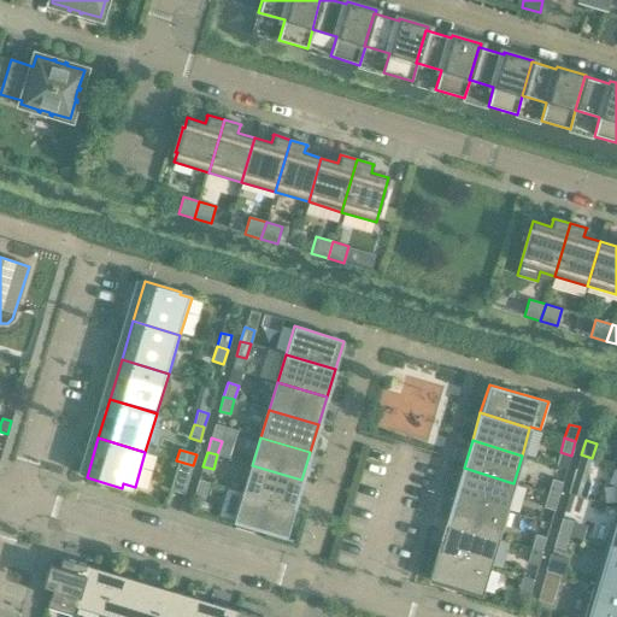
[(588,472),(592,458),(581,454),(577,469),(588,472)]
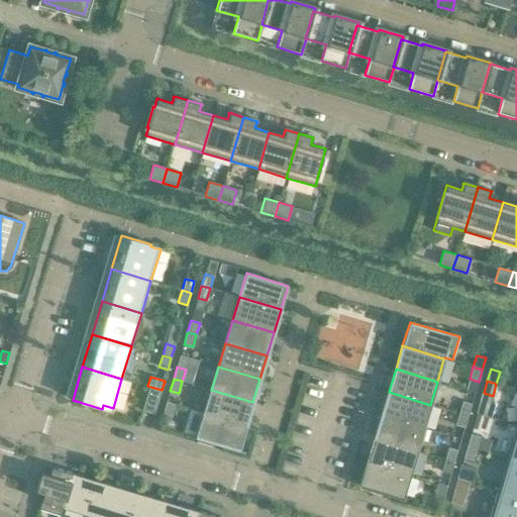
[(162,391),(149,387),(142,411),(154,415),(162,391)]
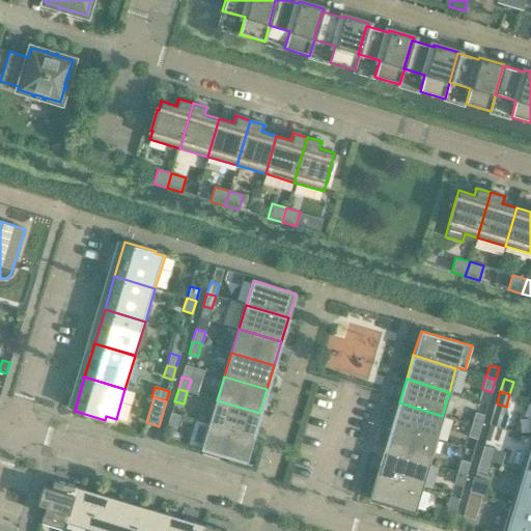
[(210,424),(252,437),(259,413),(217,400),(210,424)]
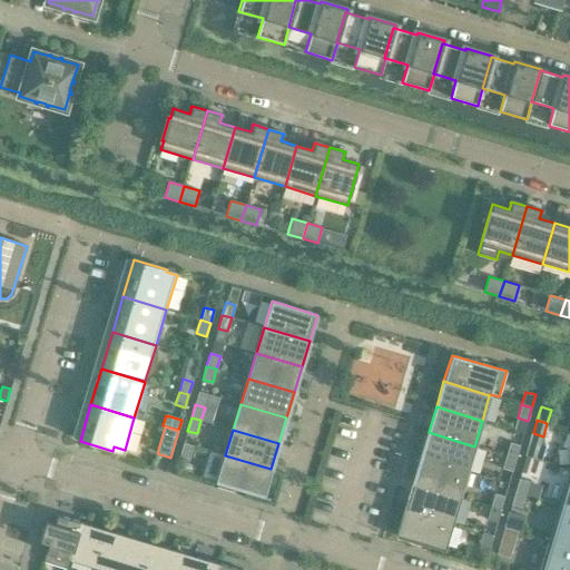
[(474,446),(429,432),(421,458),(467,472),(474,446)]
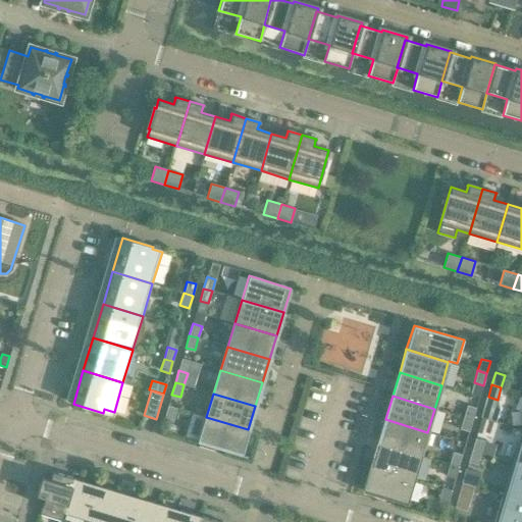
[(176,408),(168,406),(164,418),(173,420),(176,408)]
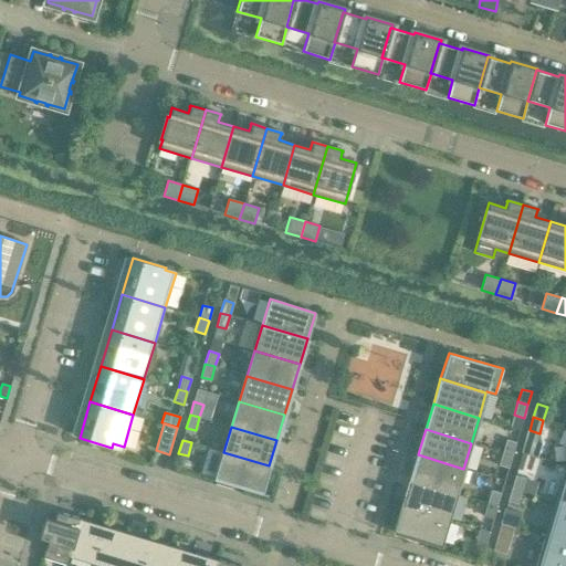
[(506,440),(503,452),(512,456),(516,442),(506,440)]
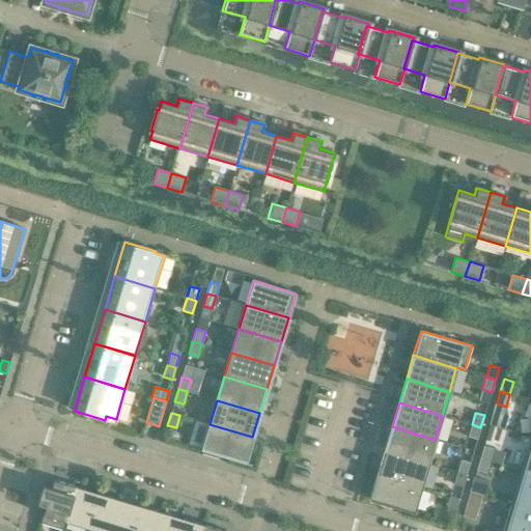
[(245,462),(252,437),(210,424),(202,449),(245,462)]
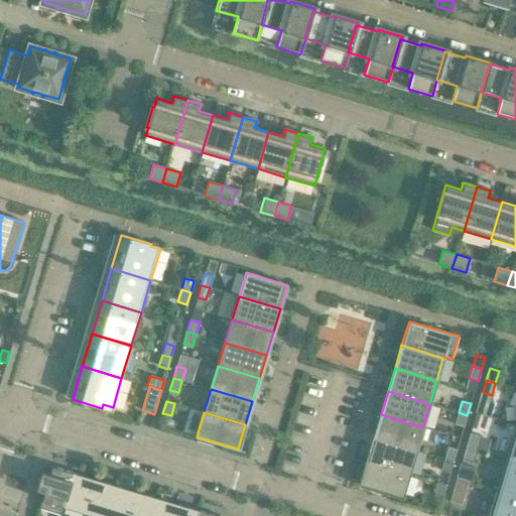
[(464,427),(467,415),(459,412),(455,424),(464,427)]
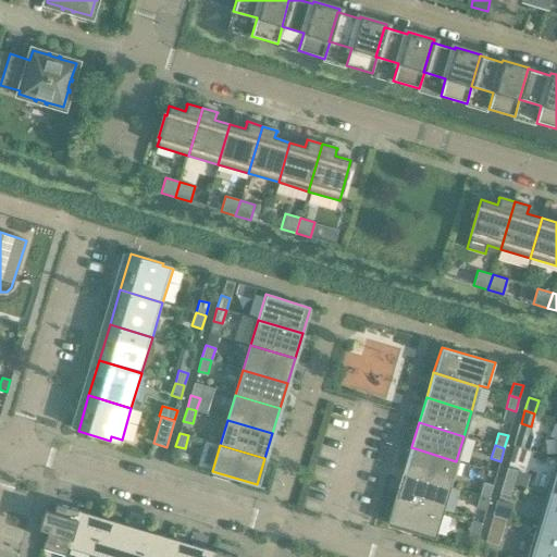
[(456,461),(411,447),(404,472),(448,486),(456,461)]
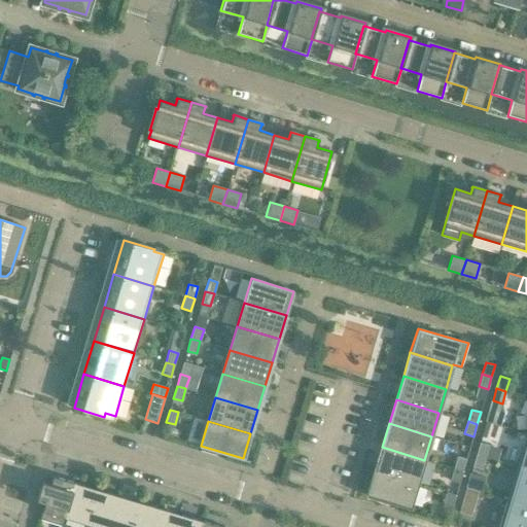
[(526,433),(517,466),(526,469),(526,433)]
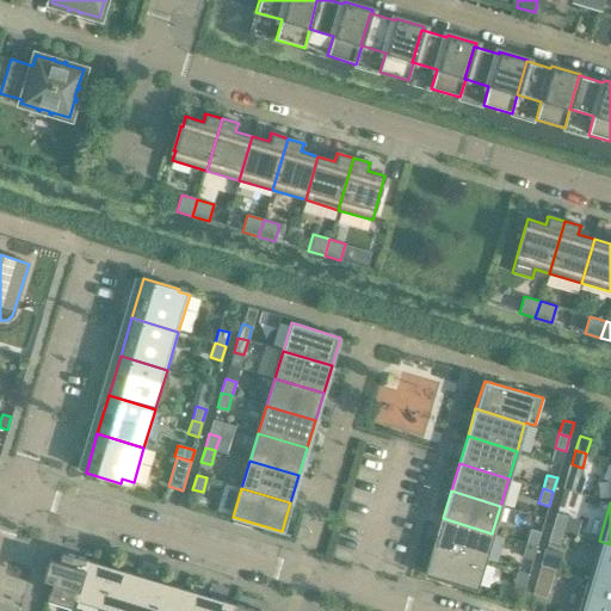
[(557,513),(553,528),(563,530),(567,516),(557,513)]
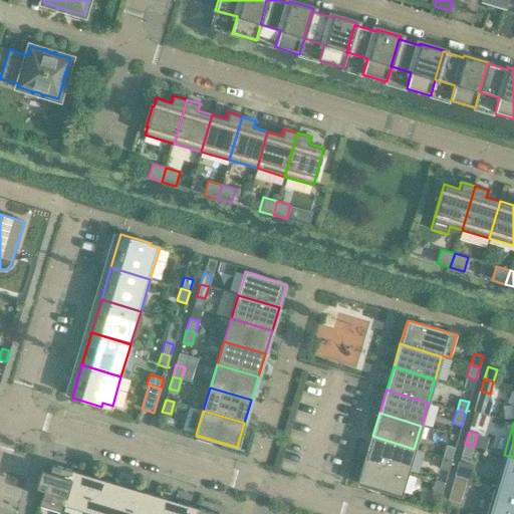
[(414,449),(372,436),(365,459),(407,472),(414,449)]
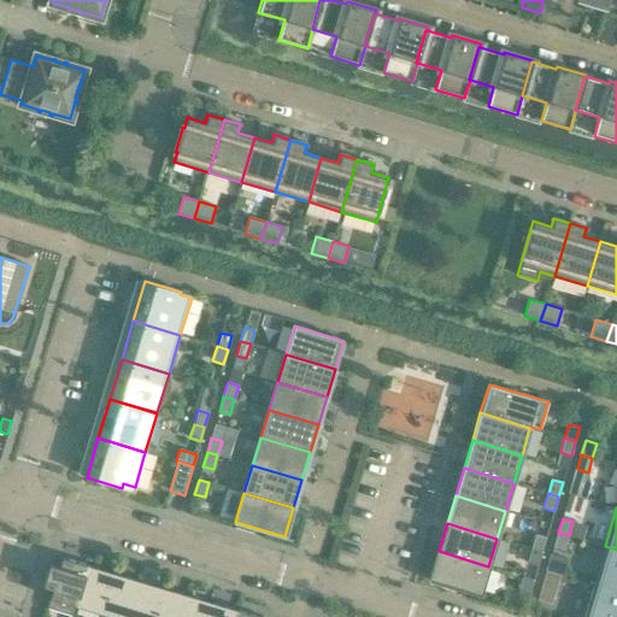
[(564,550),(569,535),(558,533),(553,546),(564,550)]
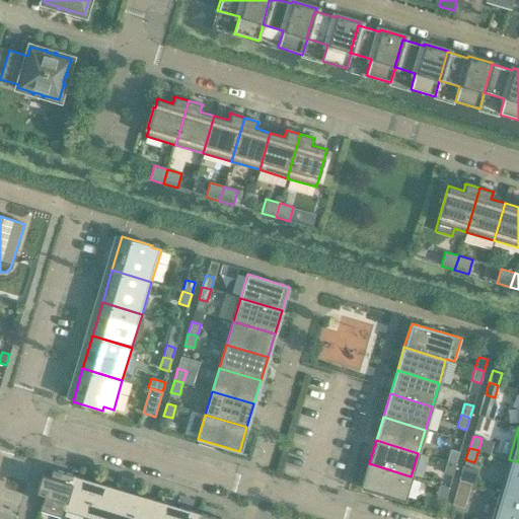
[(450,450),(447,461),(456,464),(459,452),(450,450)]
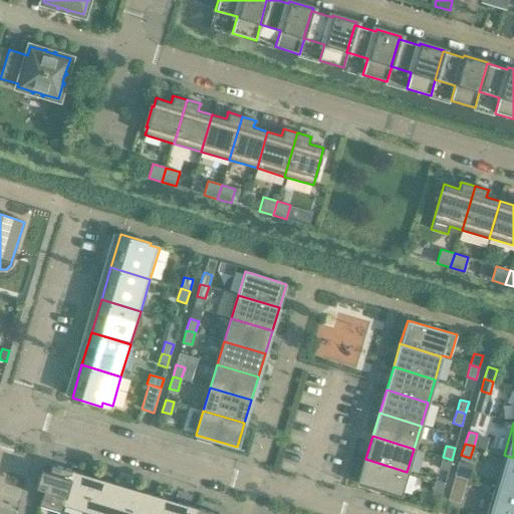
[(513,458),(504,455),(494,488),(513,493),(513,458)]
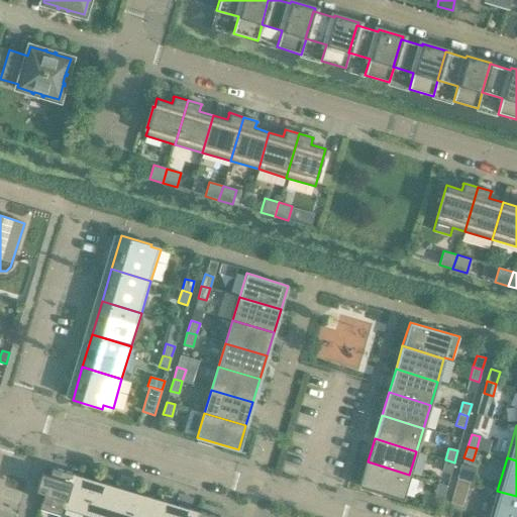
[(450,475),(454,462),(445,459),(441,472),(450,475)]
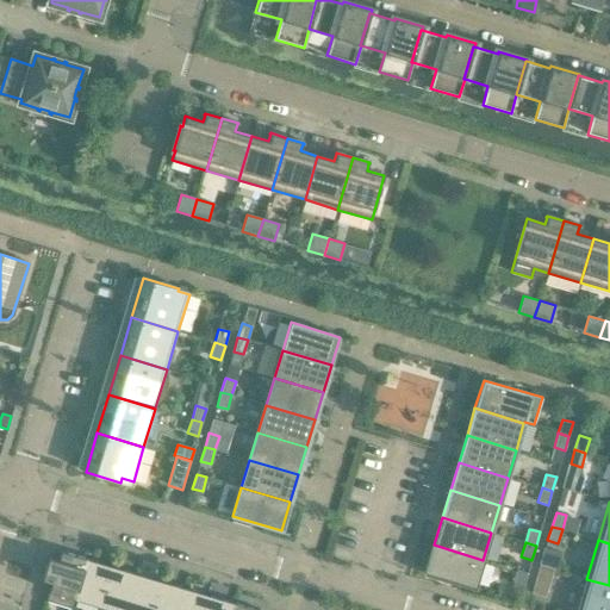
[(474,587),(483,560),(434,545),(425,573),(474,587)]
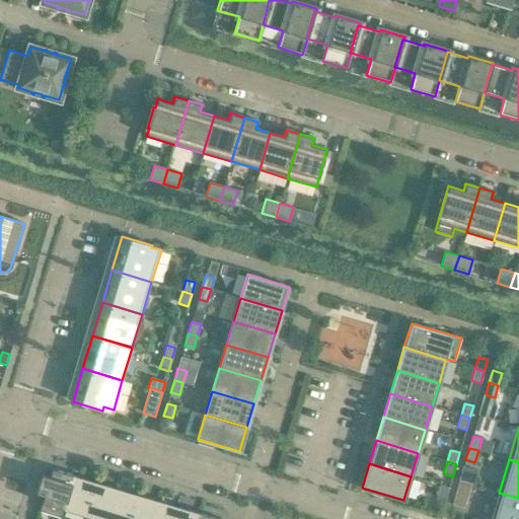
[(463,466),(459,480),(471,485),(474,486),(478,471),(463,466)]
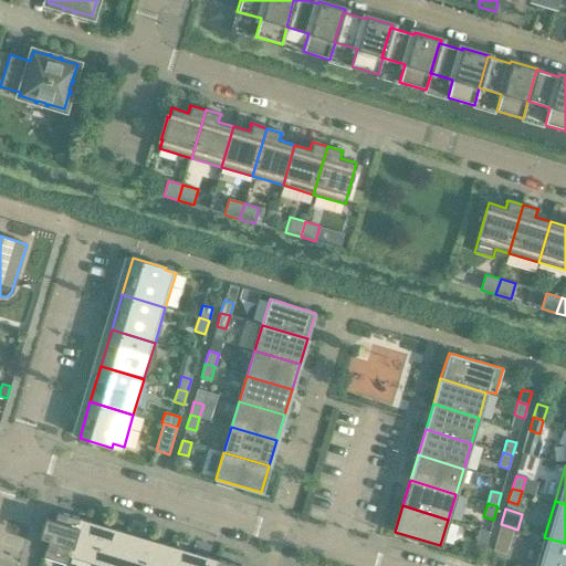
[(43,557),(66,565),(81,519),(56,512),(54,521),(44,517),(39,537),(48,541),(43,557)]
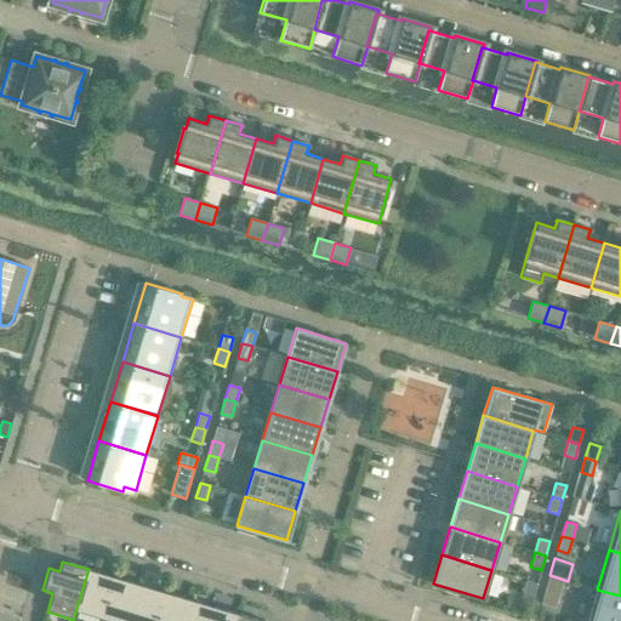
[(101,617),(113,576),(89,569),(73,620),(74,620),(77,610),(101,617)]
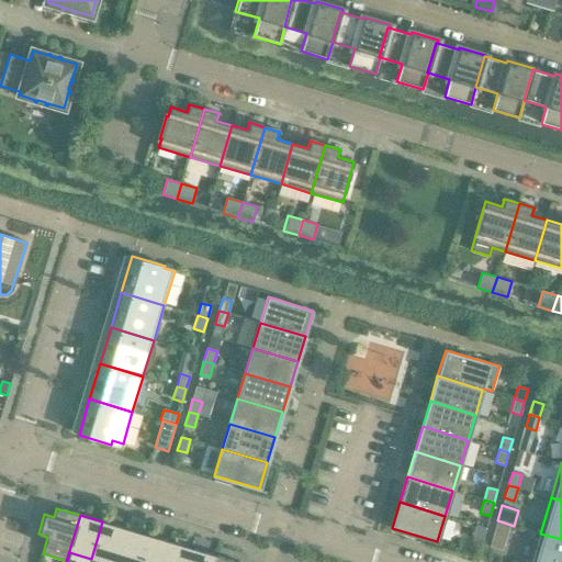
[(503,550),(510,525),(497,520),(490,547),(503,550)]
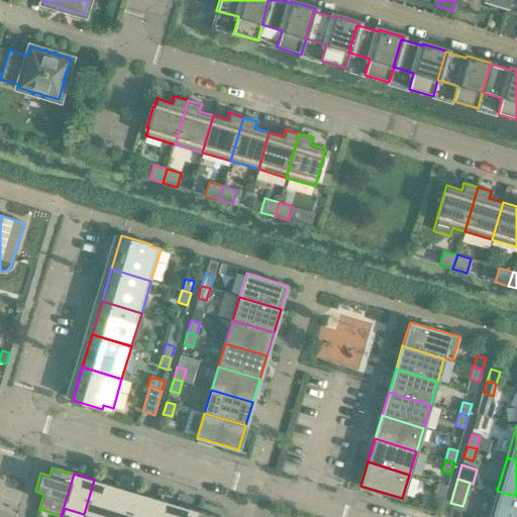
[(92,516),(105,516),(115,486),(94,480),(84,514),(92,516)]
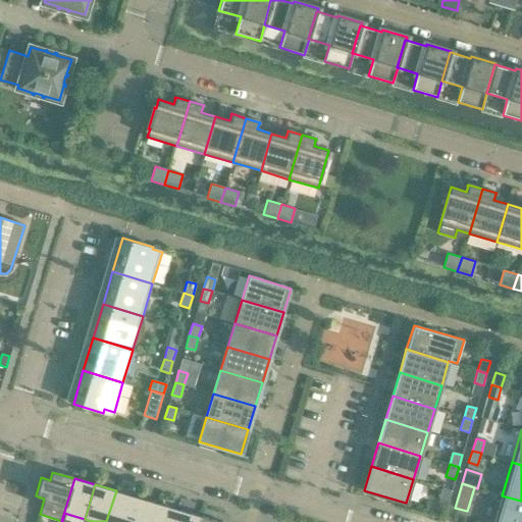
[(438,500),(448,503),(452,490),(442,487),(438,500)]
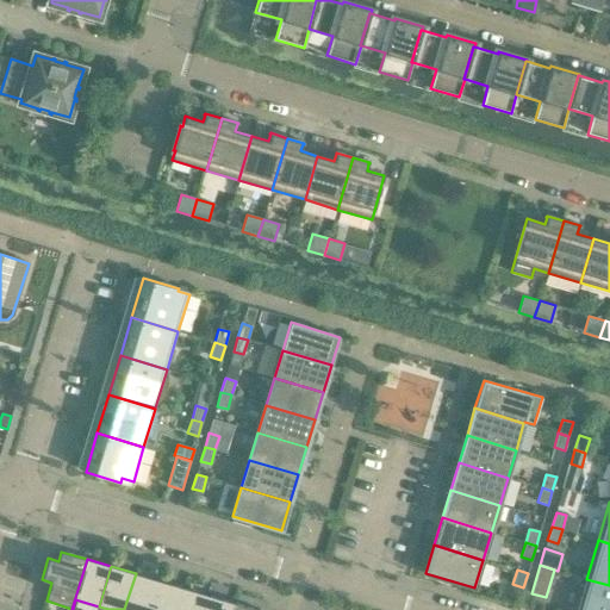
[(151,609),(161,582),(136,573),(124,609),(151,609)]
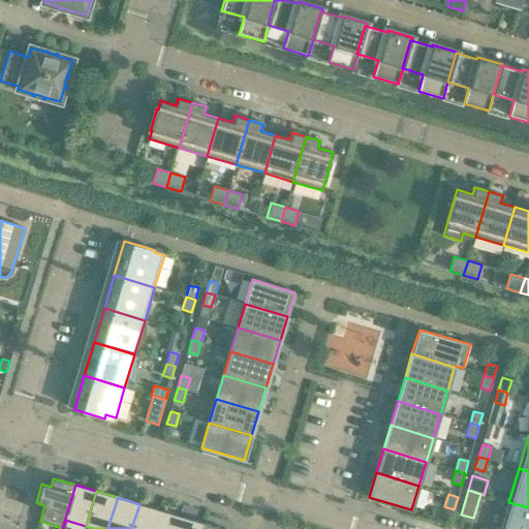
[(528,528),(528,507),(508,502),(500,528),(528,528)]
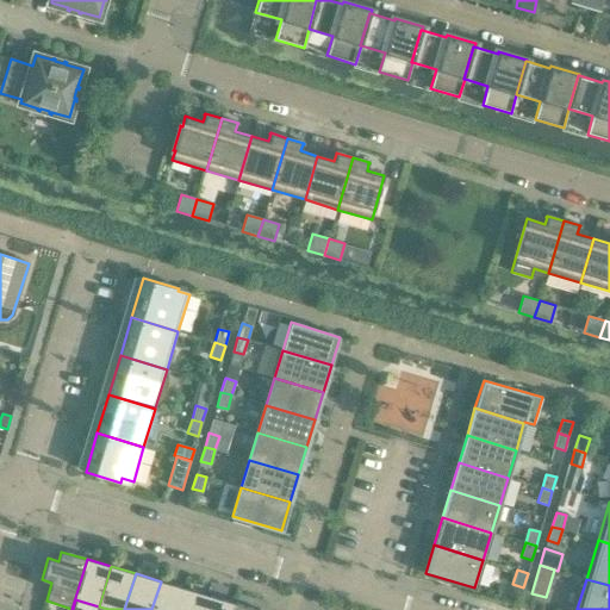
[(178,609),(185,589),(161,582),(151,609),(178,609)]
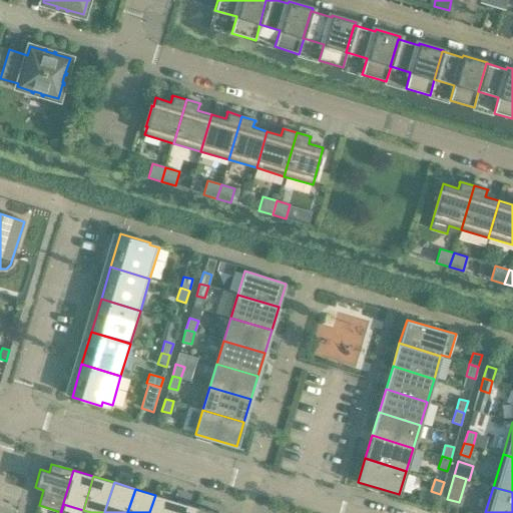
[(172,512),(176,501),(155,495),(149,512),(172,512)]
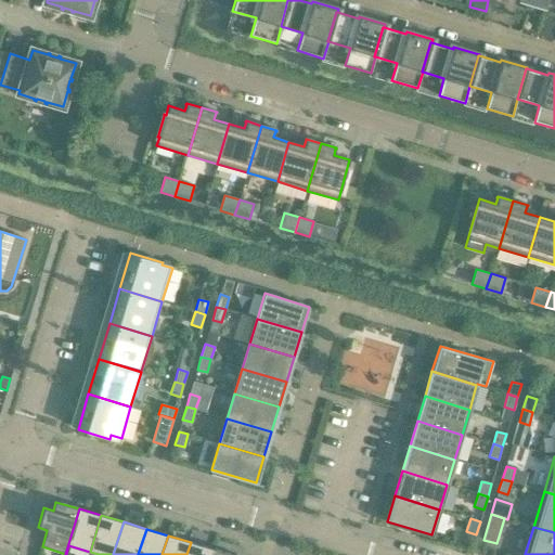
[(211,554),(214,549),(191,542),(186,554),(211,554)]
